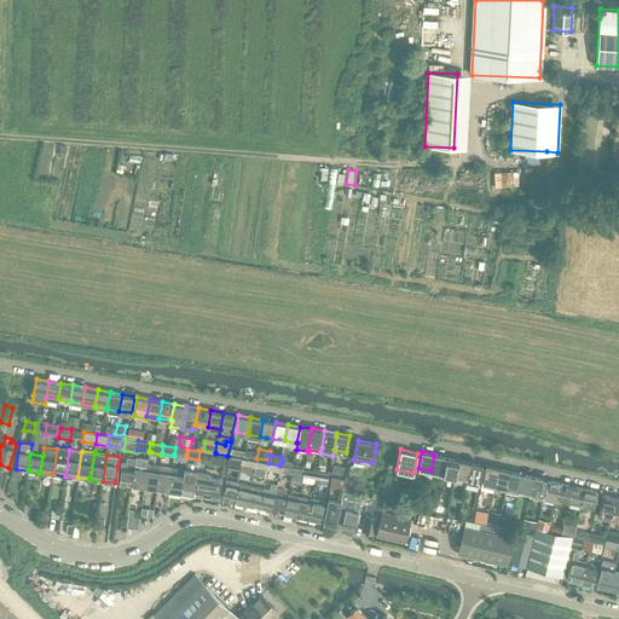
[(434,455),(431,470),(443,474),(446,457),(434,455)]
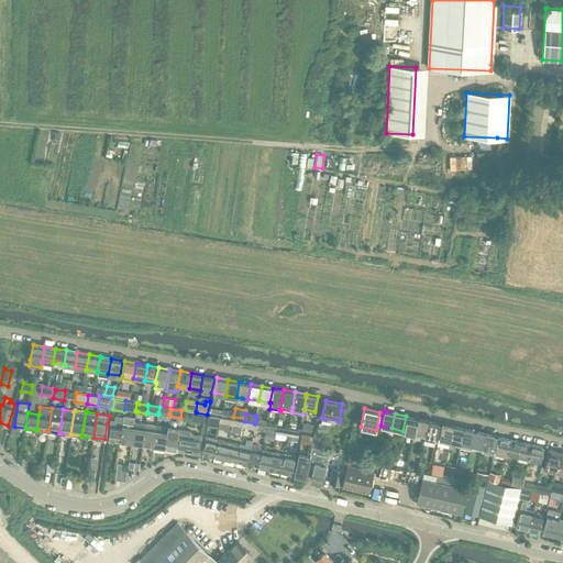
[(123,417),(120,441),(131,443),(134,422),(134,420),(134,417),(123,415),(123,417)]
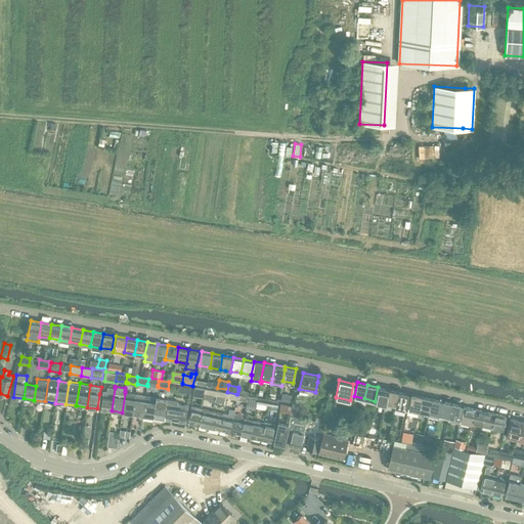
[(112,410),(115,388),(107,387),(106,391),(103,390),(102,395),(100,409),(112,410)]
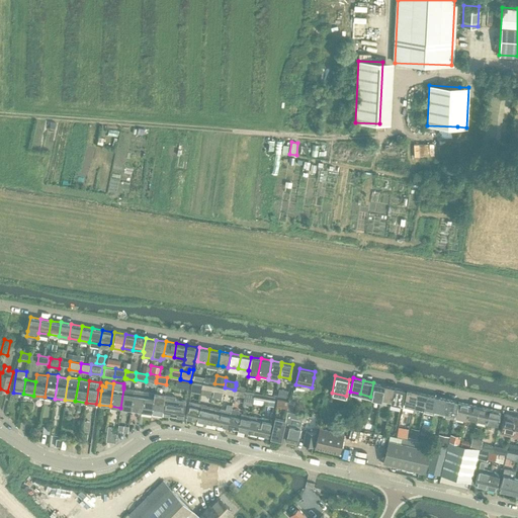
[(192,382),(191,391),(201,393),(201,389),(202,384),(192,382)]
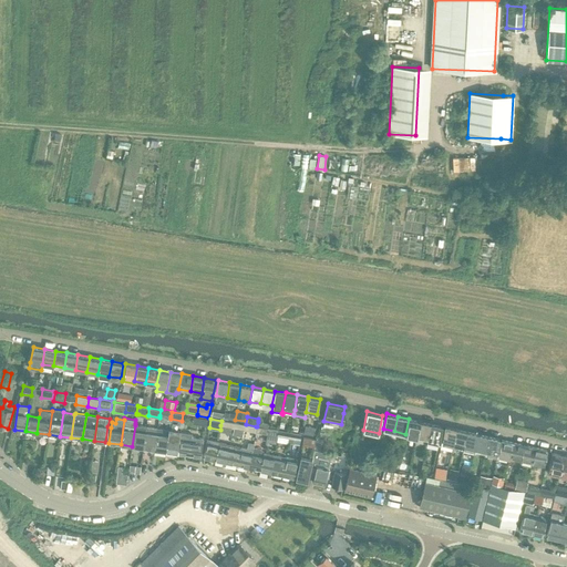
[(409,419),(405,434),(416,436),(420,421),(409,419)]
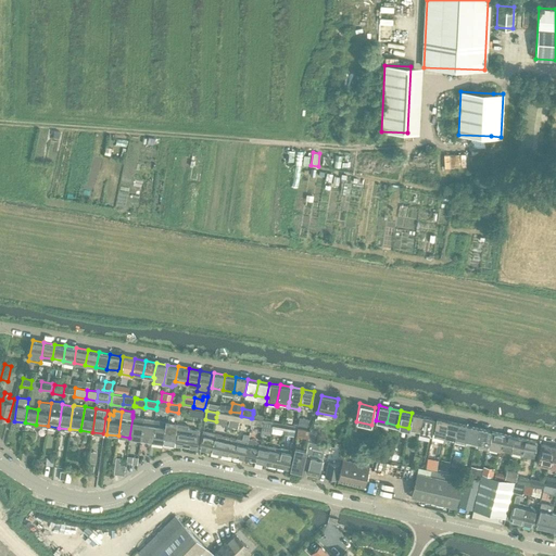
[(412,413),(408,428),(419,430),(422,415),(412,413)]
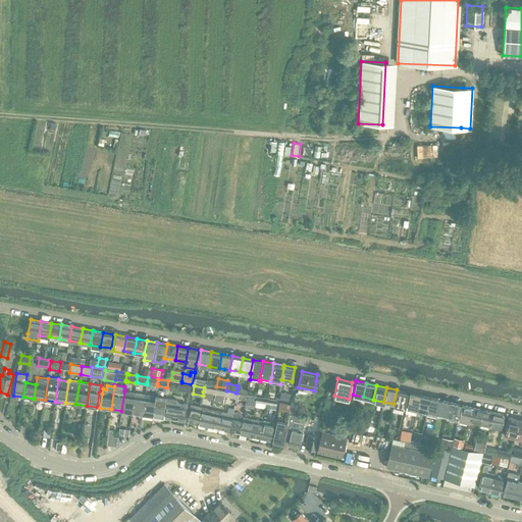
[(394,404),(393,409),(403,411),(407,393),(397,389),(394,404)]
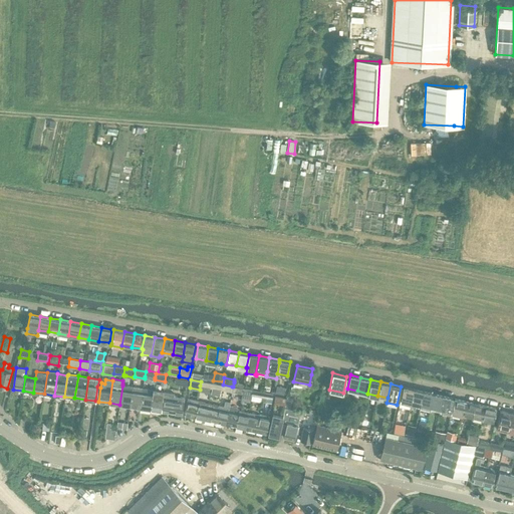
[(122,386),(119,405),(130,406),(133,388),(122,386)]
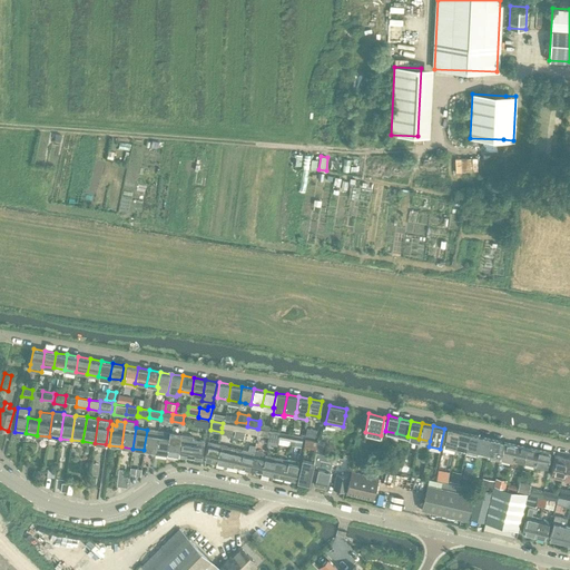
[(156,452),(158,430),(147,429),(147,430),(144,450),(156,452)]
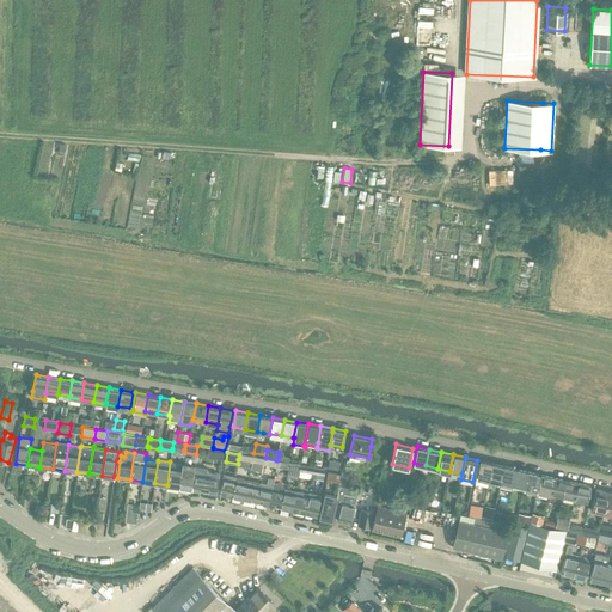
[(477,477),(489,479),(493,463),(481,460),(477,477)]
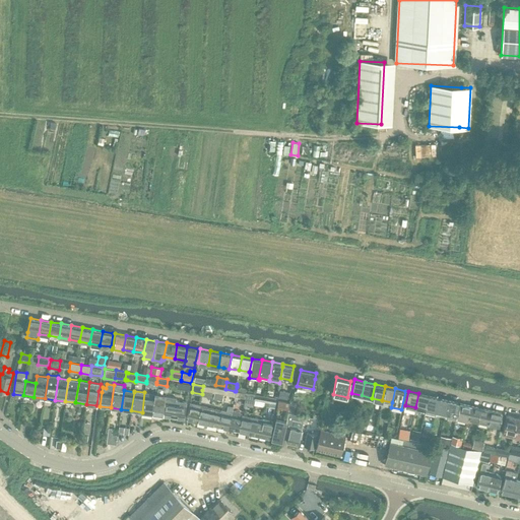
[(152,413),(155,394),(144,392),(142,412),(152,413)]
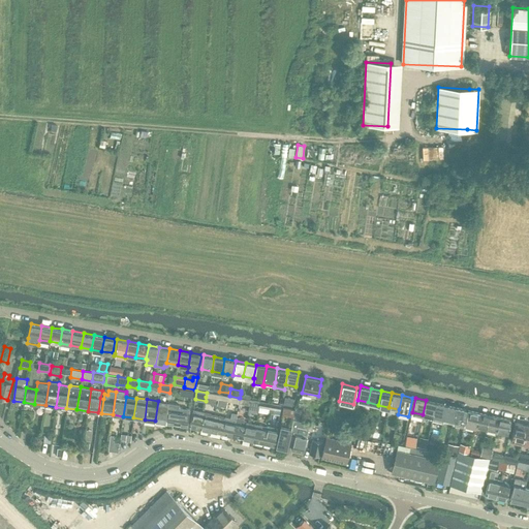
[(426,400),(423,414),(432,416),(435,403),(426,400)]
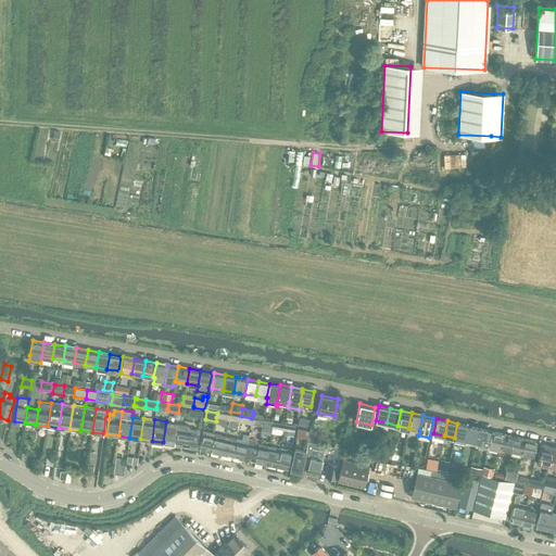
[(174,444),(177,424),(166,421),(163,442),(174,444)]
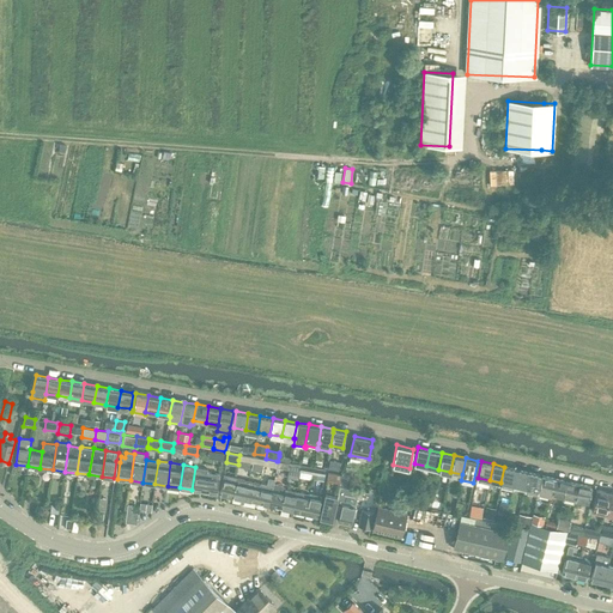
[(217,493),(219,474),(207,472),(208,468),(195,467),(192,490),(217,493)]
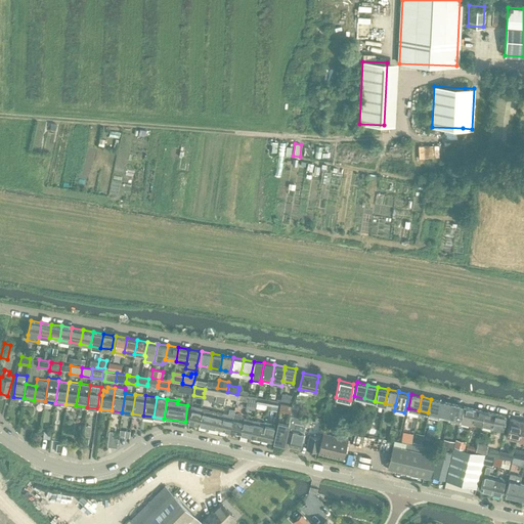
[(266,404),(266,408),(276,410),(278,401),(267,399),(266,404)]
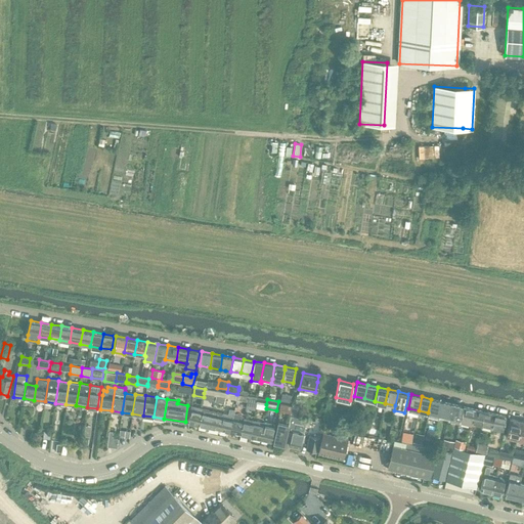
[(431,399),(428,412),(438,415),(441,401),(431,399)]
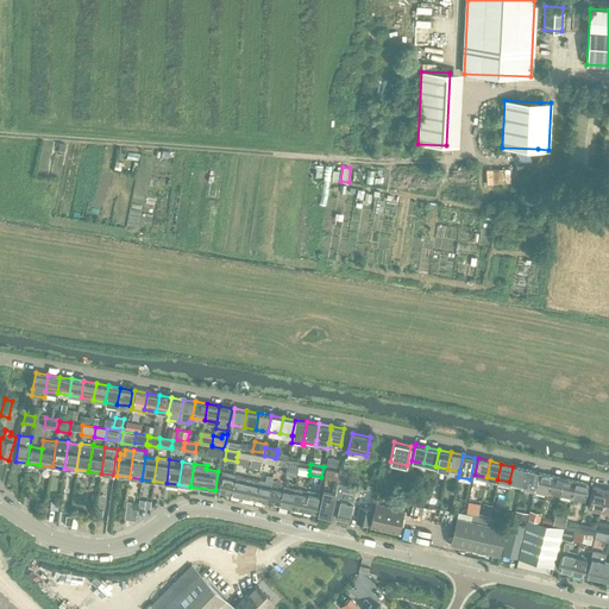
[(513,466),(509,482),(521,485),(525,469),(513,466)]
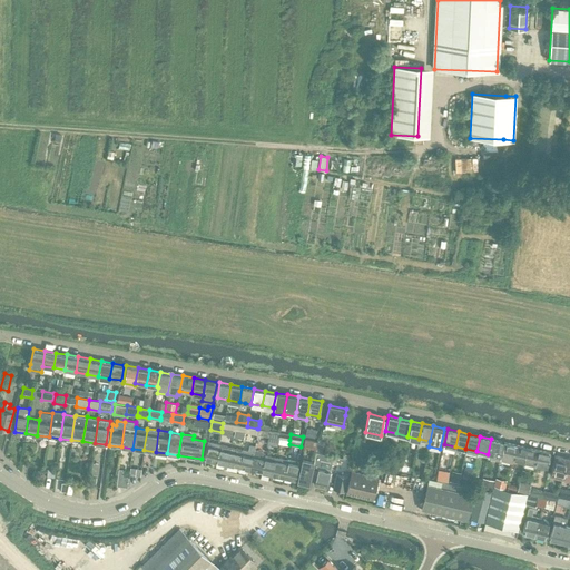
[(318,438),(315,452),(324,453),(326,440),(318,438)]
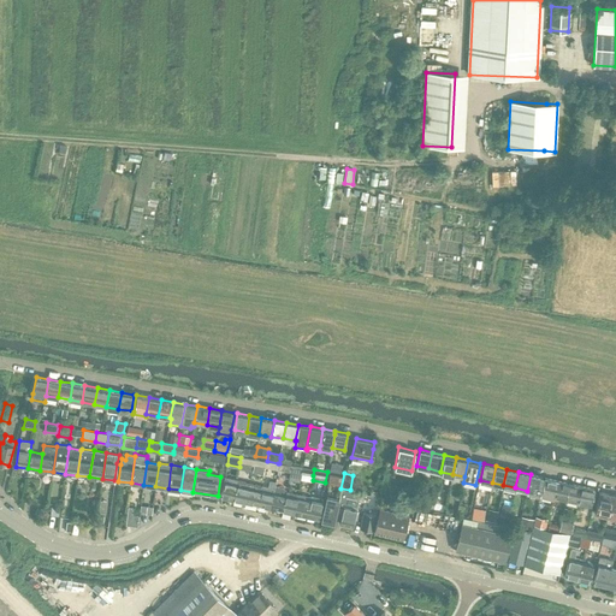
[(330,474),(329,483),(341,485),(342,477),(330,474)]
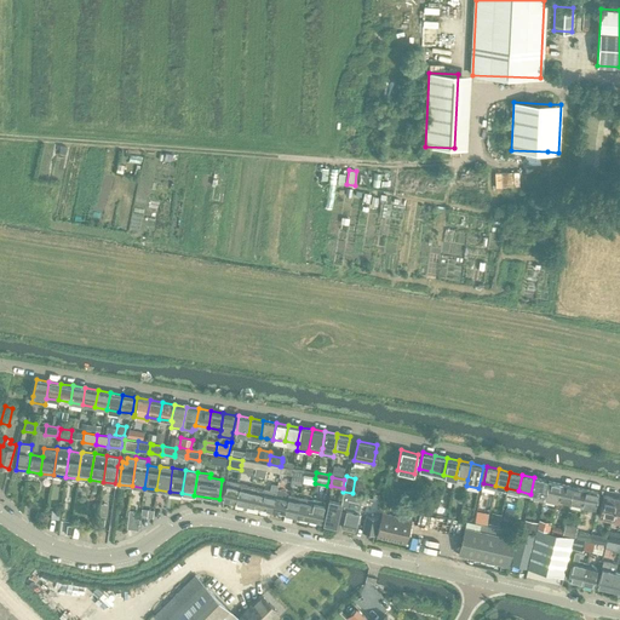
[(534,477),(530,494),(543,497),(546,480),(534,477)]
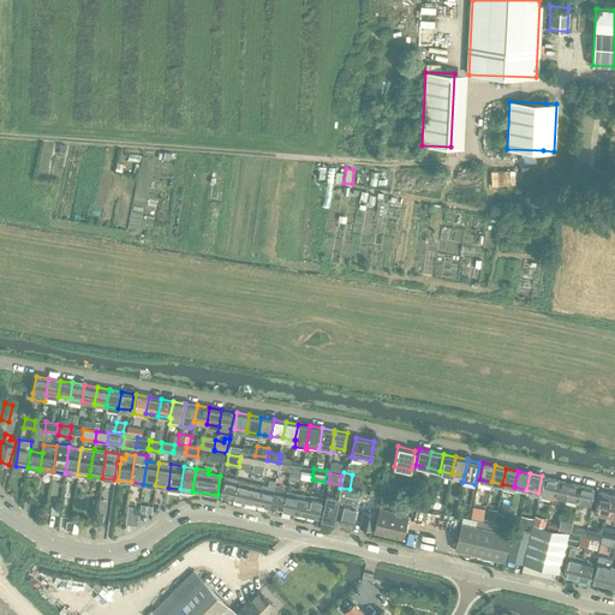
[(233,499),(238,478),(225,476),(221,495),(233,499)]
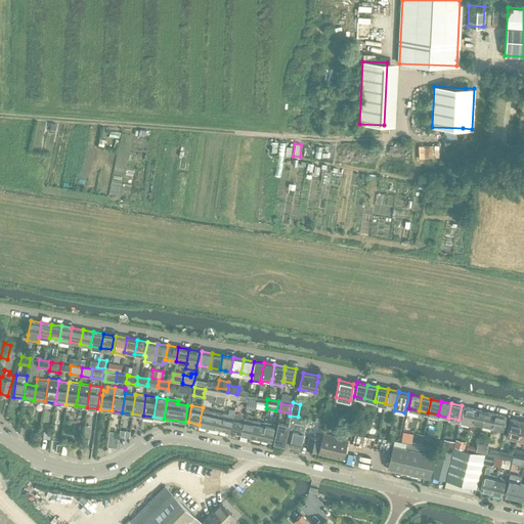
[(471,423),(474,408),(464,406),(461,420),(471,423)]
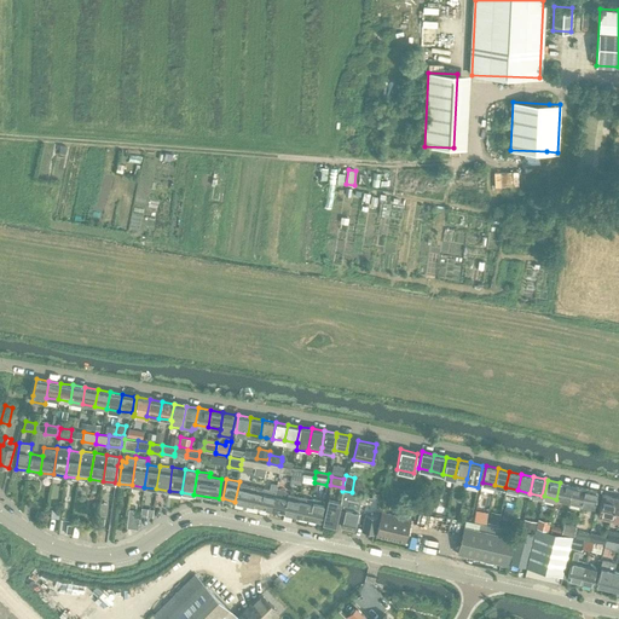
[(247,504),(252,485),(239,481),(235,502),(247,504)]
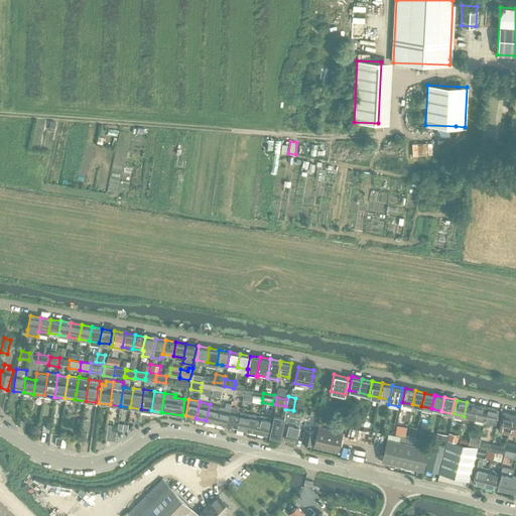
[(230,407),(231,407),(231,403),(226,402),(225,407),(220,406),(216,422),(226,425),(230,407)]
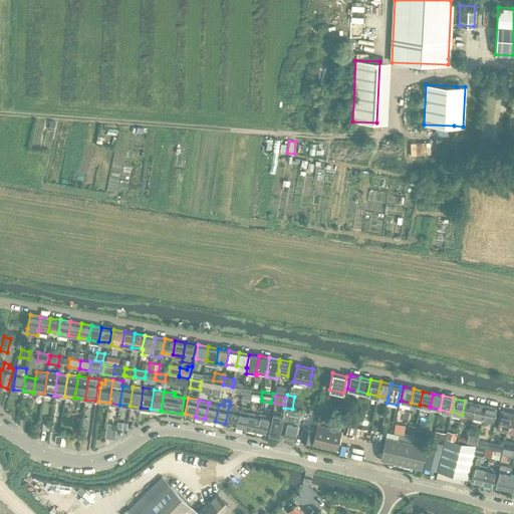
[(465,401),(462,415),(472,417),(475,403),(465,401)]
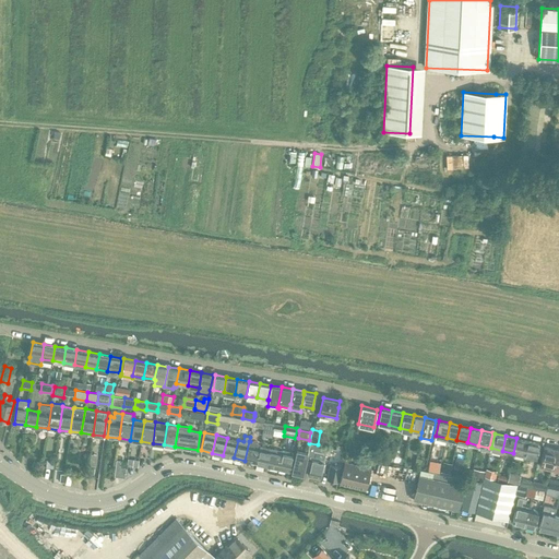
[(234,458),(238,440),(227,438),(223,455),(234,458)]
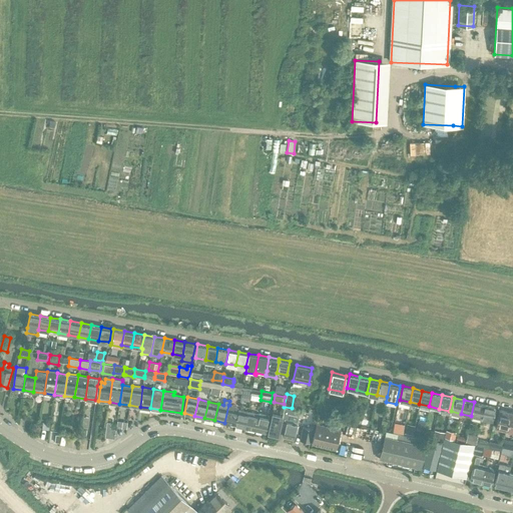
[(474,402),(471,416),(481,418),(484,405),(474,402)]
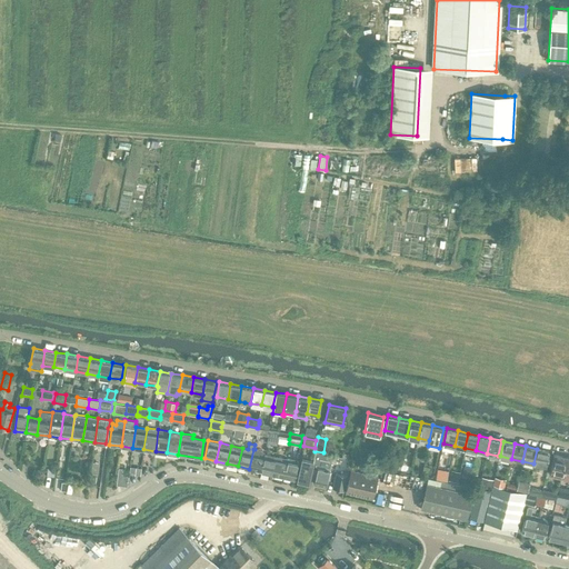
[(262,451),(255,449),(253,449),(249,469),(260,471),(265,456),(263,456),(261,456),(262,451)]
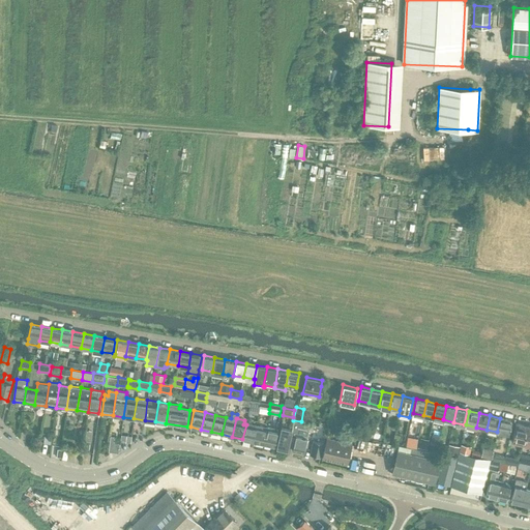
[(500,418),(497,432),(508,434),(511,420),(500,418)]
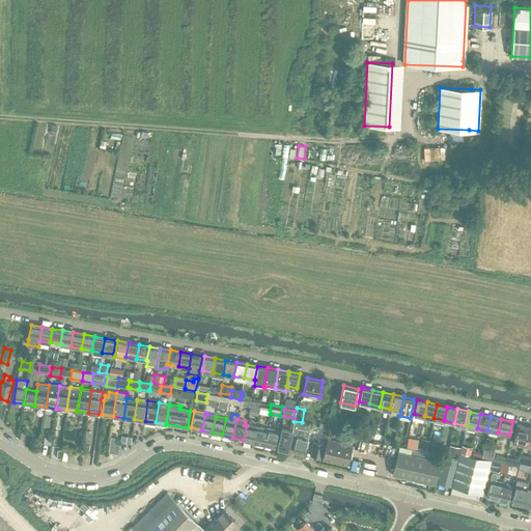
[(290,437),(296,438),(292,451),(304,453),(307,440),(308,436),(311,424),(302,422),(294,421),(292,429),(290,437)]
